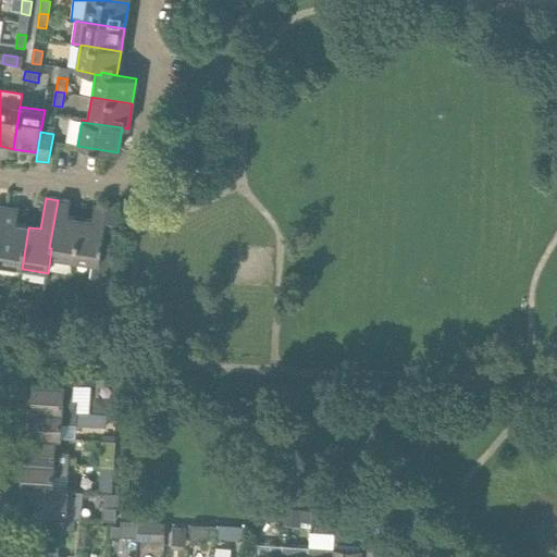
[(50,258),(75,261),(82,220),(67,218),(71,202),(58,200),(49,248),(51,248),(50,258)]
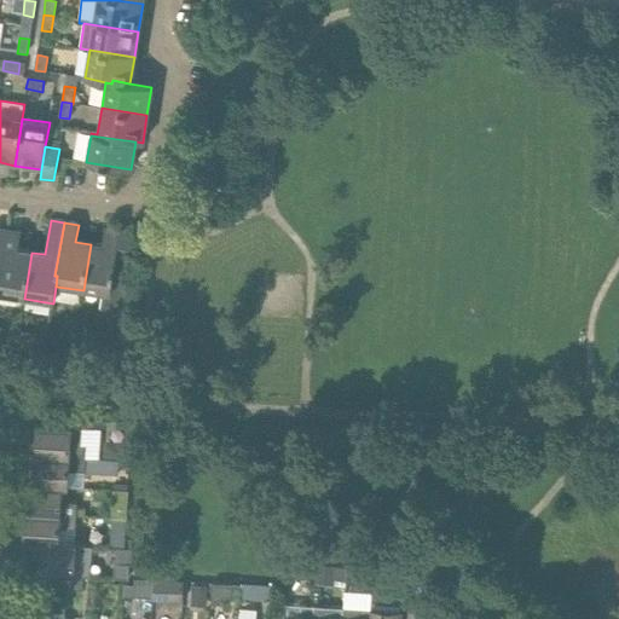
[(91,244),(84,290),(110,295),(116,256),(131,259),(134,233),(105,229),(103,246),(91,244)]
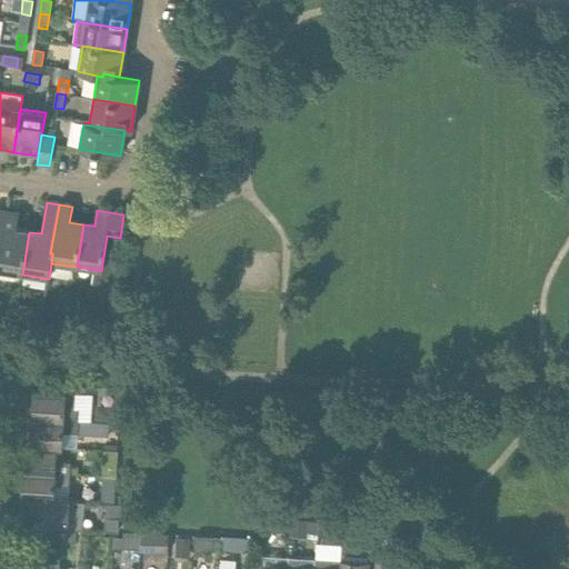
[(0,252),(0,270),(22,275),(29,232),(17,230),(19,215),(7,212),(0,252)]
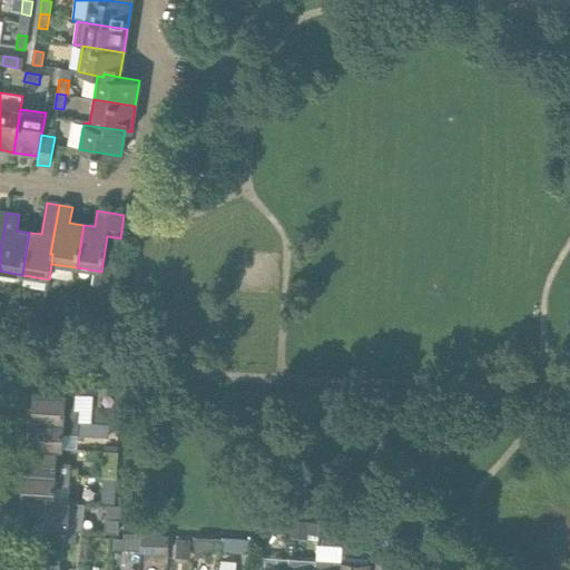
[(31,421),(78,423),(79,411),(66,410),(66,394),(33,392),(31,421)]
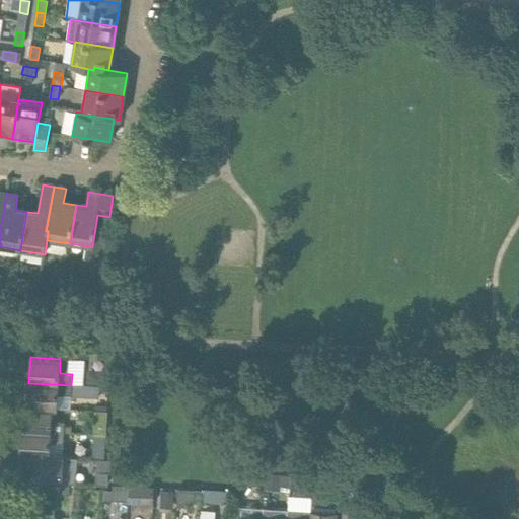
[(26,405),(52,410),(57,410),(58,395),(71,396),(71,385),(28,383),(26,405)]
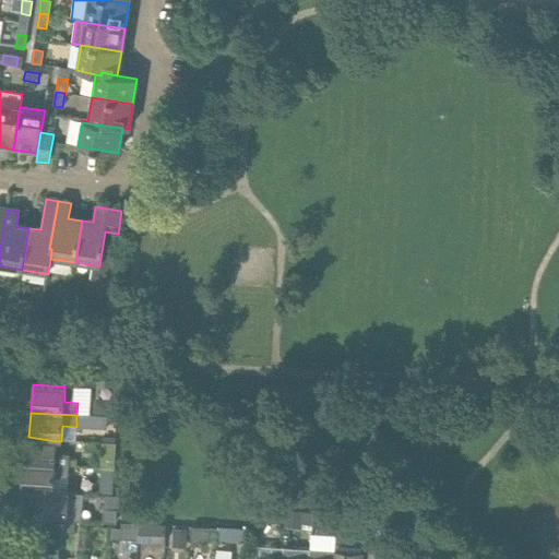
[(22,465),(68,467),(69,455),(55,454),(56,441),(28,437),(24,437),(22,465)]
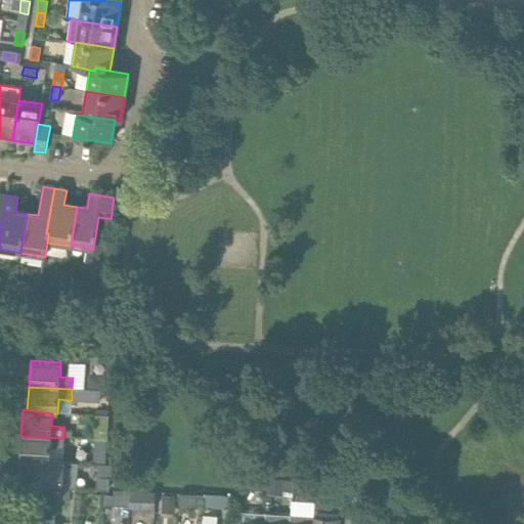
[(44,460),(49,461),(50,448),(63,448),(63,438),(20,436),(18,461),(34,462),(43,463),(44,460)]
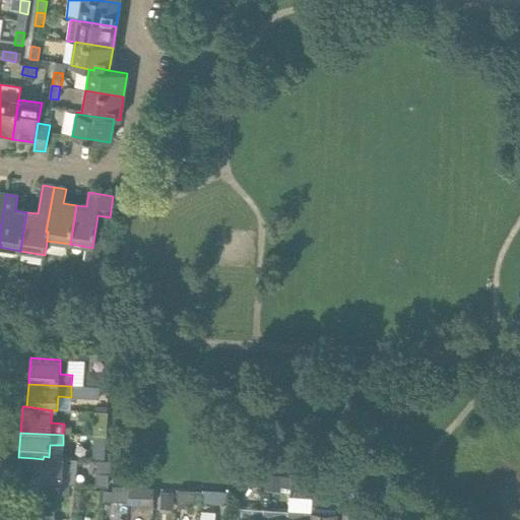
[(34,458),(31,482),(75,484),(75,473),(63,472),(64,458),(49,457),(44,456),(43,459),(34,458)]
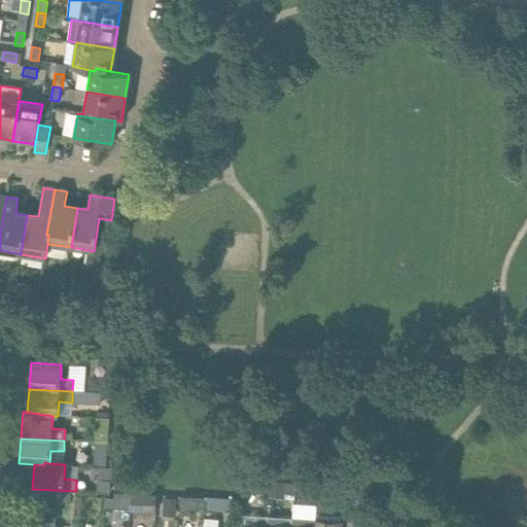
[(97,481),(97,492),(109,492),(109,482),(97,481)]
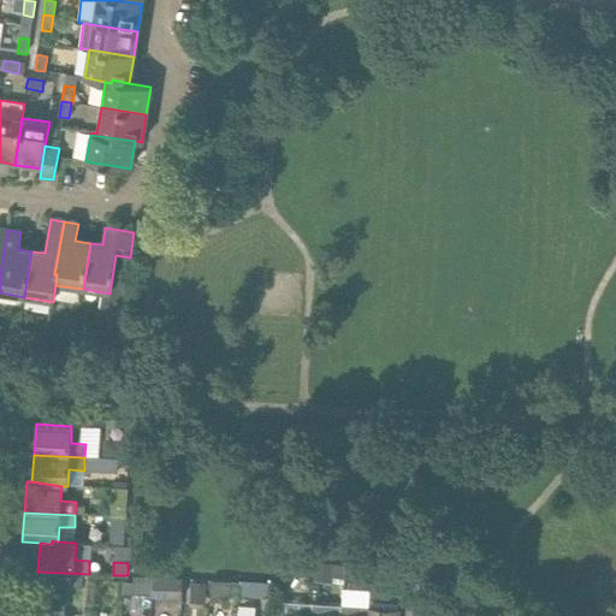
[(345,562),(344,578),(371,579),(372,563),(345,562)]
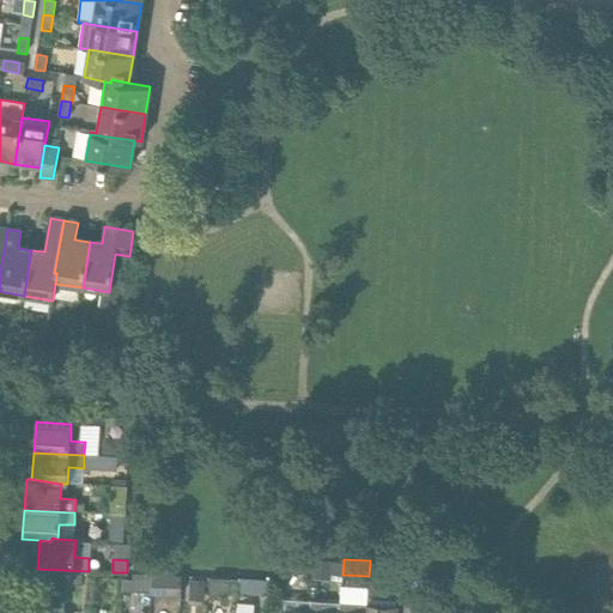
[(122,592),(152,594),(153,575),(134,574),(133,580),(123,580),(122,592)]
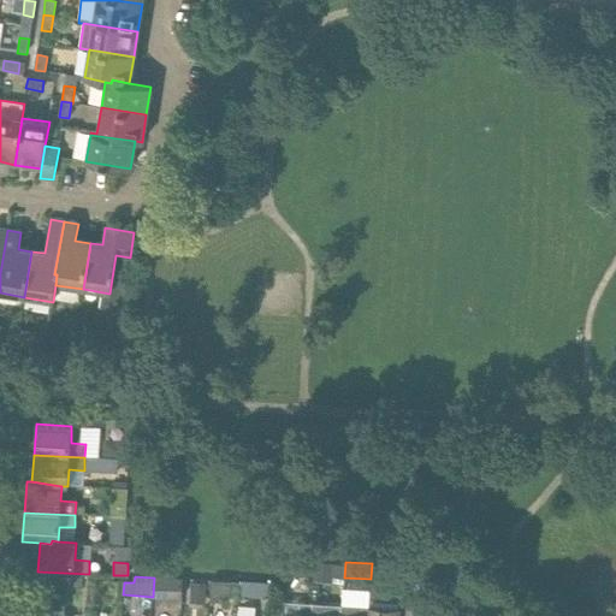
[(153,597),(182,598),(183,578),(154,576),(154,578),(153,597)]
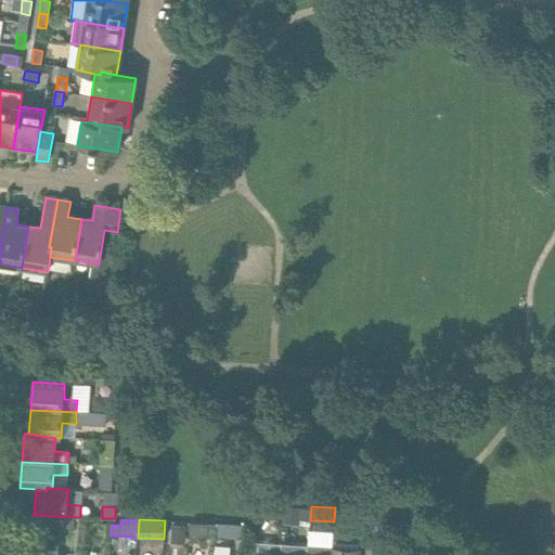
[(189,539),(206,540),(207,524),(190,523),(189,539)]
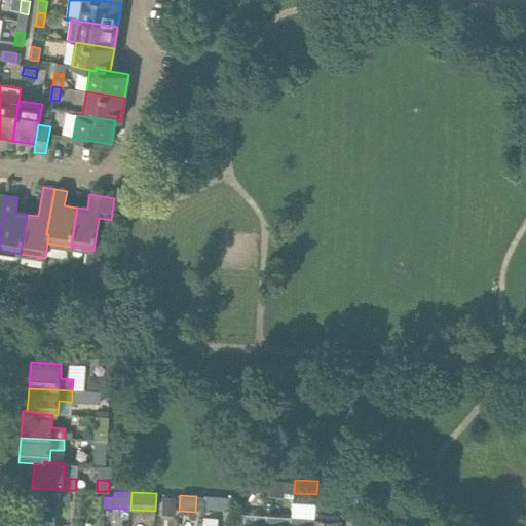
[(161,515),(174,515),(175,498),(162,498),(161,515)]
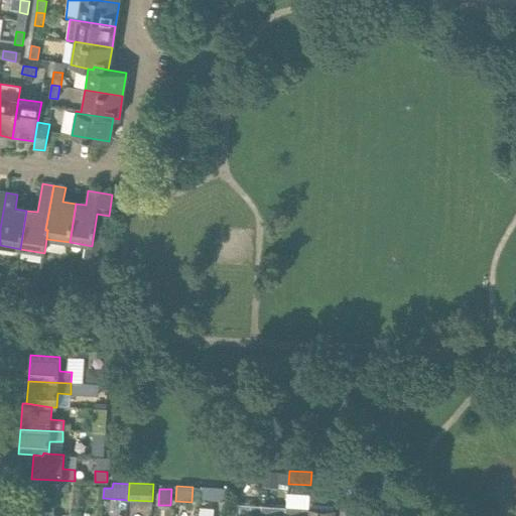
[(310,515),(311,495),(309,495),(308,509),(300,508),(299,515),(310,515)]
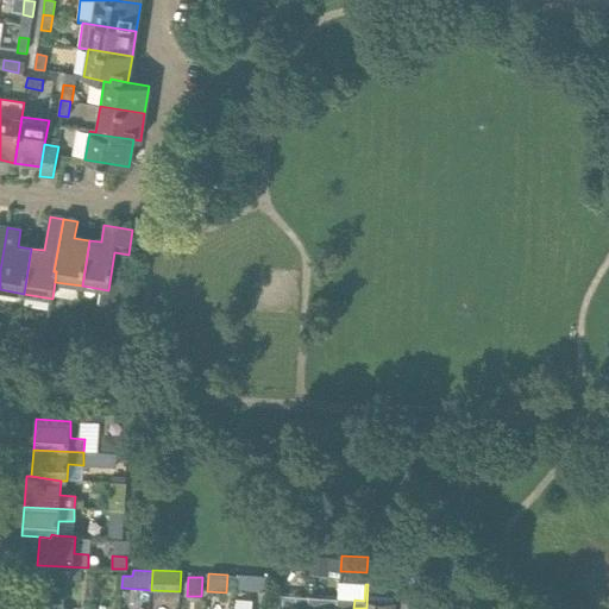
[(394,608),(395,601),(378,600),(380,584),(368,584),(366,608),(394,608)]
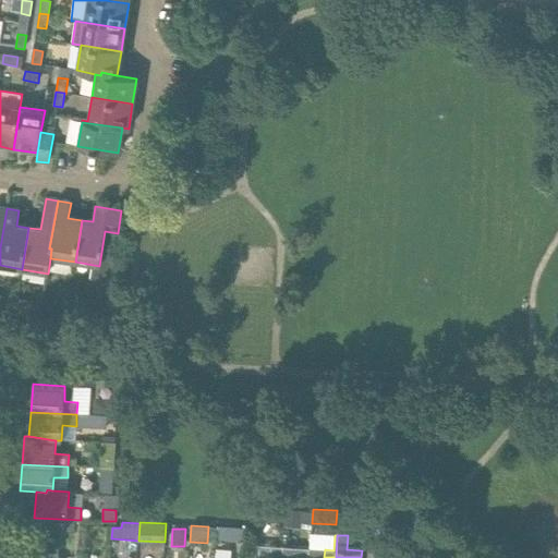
[(281,557),(282,547),(271,546),(270,557),(281,557)]
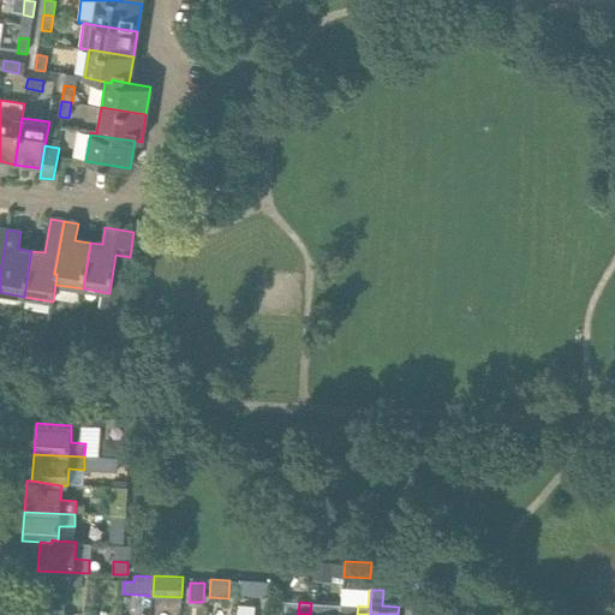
[(310,614),(324,614),(326,604),(311,603),(310,614)]
